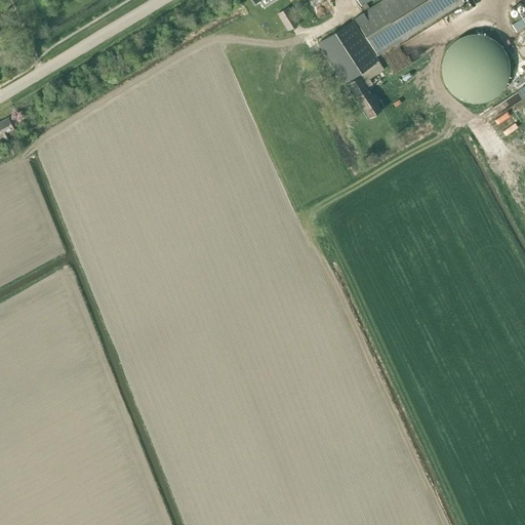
[(356,0),(361,6),(366,13),(355,19),(372,47),(377,55),(401,41),(462,2),(461,0),(356,0)]
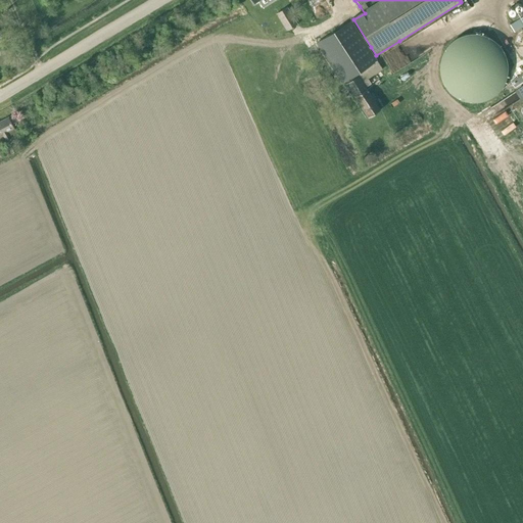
[(277,13),(287,31),(297,25),(287,7),(277,13)]
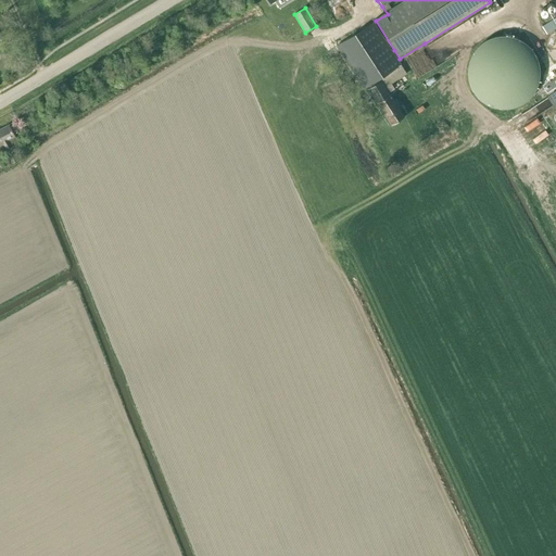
[(541,26),(546,34),(555,27),(555,12),(555,11),(544,19),(547,23),(541,26)]
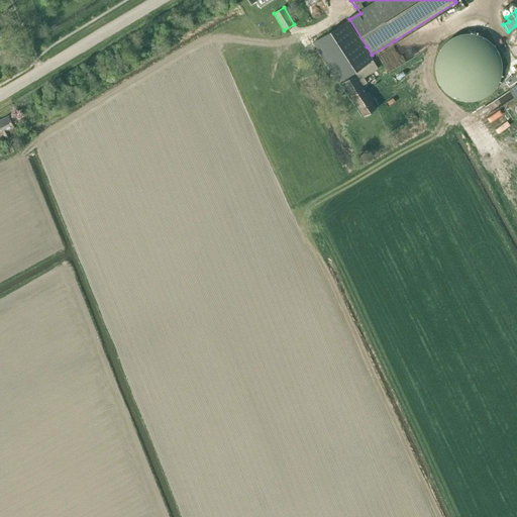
[(367,82),(364,78),(378,69),(347,20),(313,42),(340,84),(342,83),(364,116),(377,108),(362,86),(367,82)]
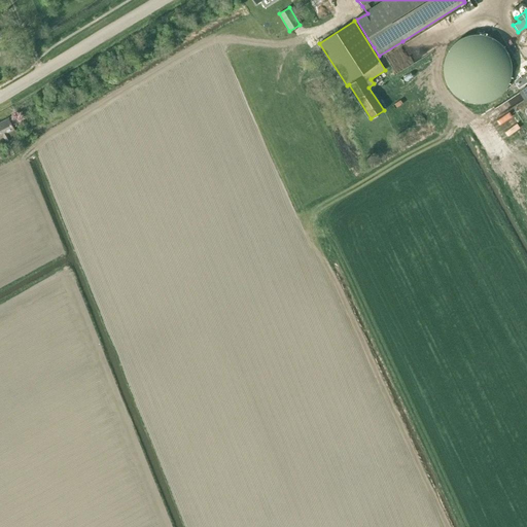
[(518,42),(518,43),(519,45),(519,46),(519,48),(520,49),(520,51),(521,53),(522,54),(523,56),(524,57),(526,57),(526,58),(526,29),(526,30),(524,31),(523,32),(522,33),(521,35),(520,36),(520,37),(519,39),(519,40),(518,42)]
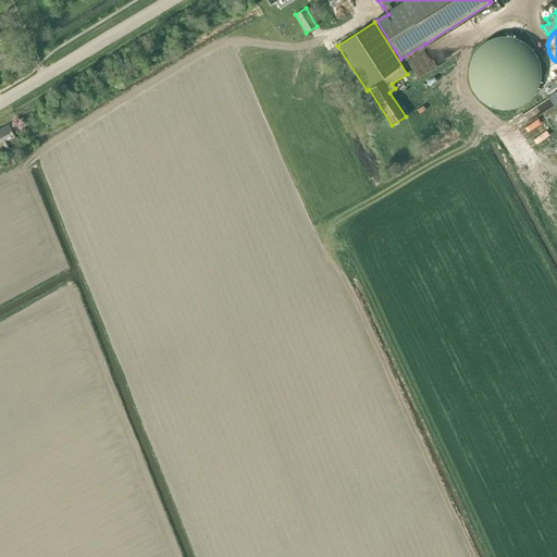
[(539,61),(537,57),(535,52),(532,49),(529,45),(525,42),(522,40),(516,38),(511,37),(508,36),(500,36),(496,37),(493,38),(490,39),(485,41),(482,45),(479,47),(477,49),(475,51),(473,54),(472,56),(471,58),(470,62),(469,65),(469,70),(469,73),(469,75),(470,78),(470,82),(472,85),(473,88),(475,91),(478,95),(482,98),(485,101),(489,103),(491,104),(493,104),(494,106),(497,106),(499,107),(502,107),(507,107),(511,106),(514,106),(517,104),(520,102),(523,101),(527,99),(531,95),(533,91),(536,88),(537,86),(539,83),(540,77),(541,74),(541,70),(540,64),(539,61)]
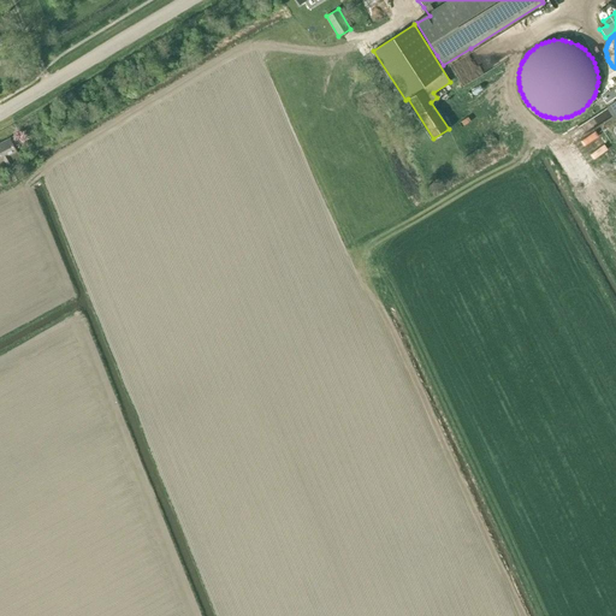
[(615,84),(600,95),(605,101),(615,94),(615,84)]
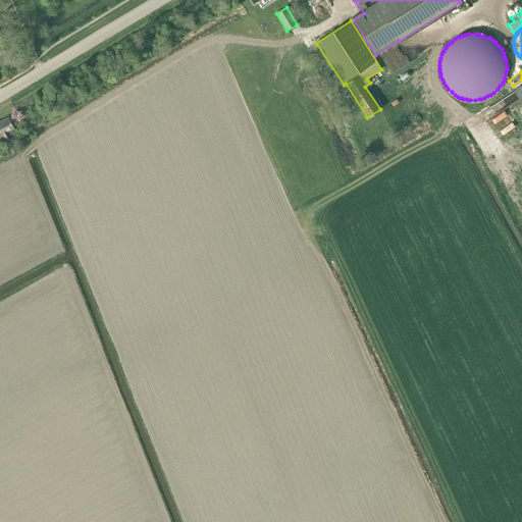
[(0,138),(3,137),(5,140),(17,134),(8,117),(0,120),(0,138)]
